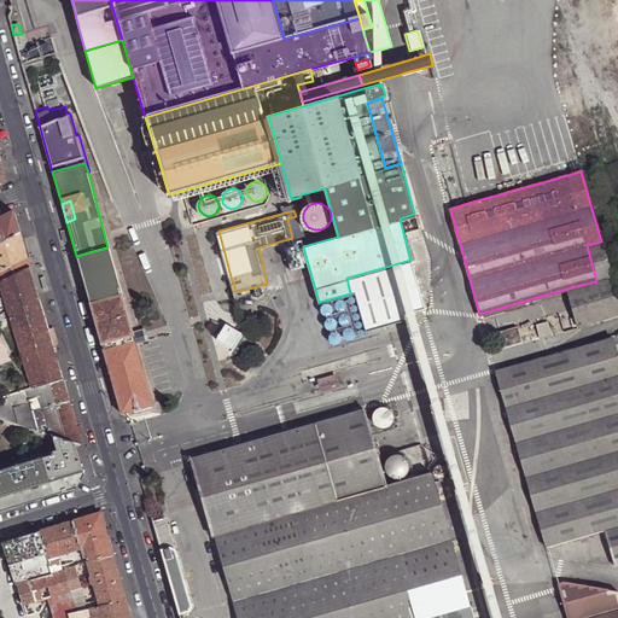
[(12,213),(0,219),(0,243),(21,233),(19,227),(15,214),(13,213),(12,213)]
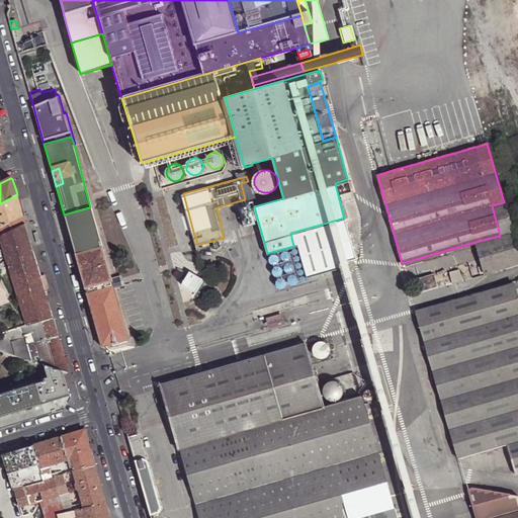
[(21,207),(17,195),(0,203),(0,228),(23,217),(21,207)]
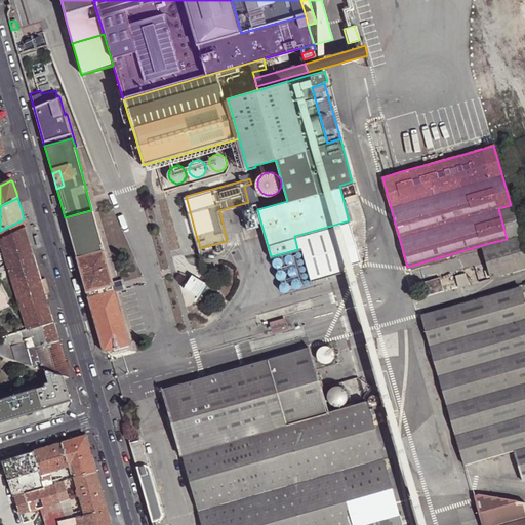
[(507,239),(482,245),(490,277),(524,267),(524,257),(511,205),(498,208),(507,239)]
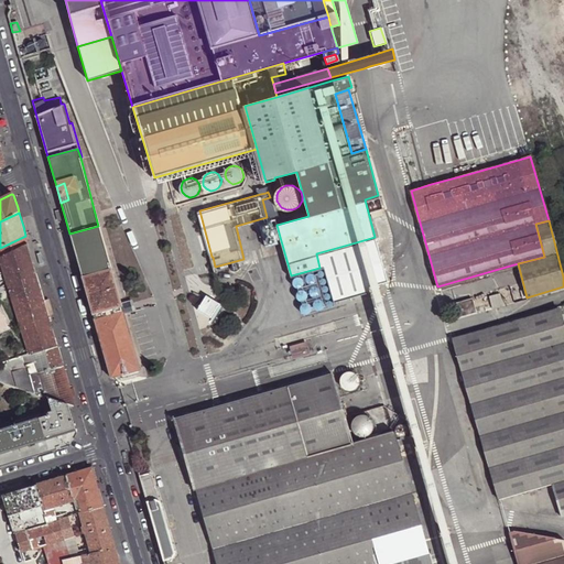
[(280,237),(277,225),(273,226),(272,221),(261,224),(267,245),(278,242),(278,238),(280,237)]
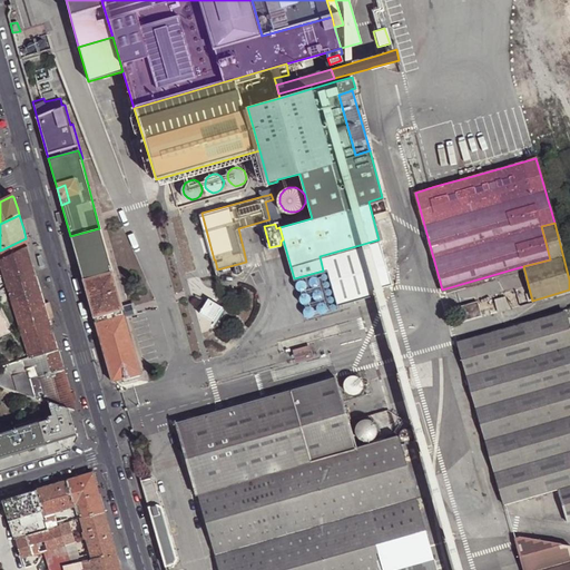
[(82,279),(111,271),(99,228),(70,236),(77,258),(82,279)]
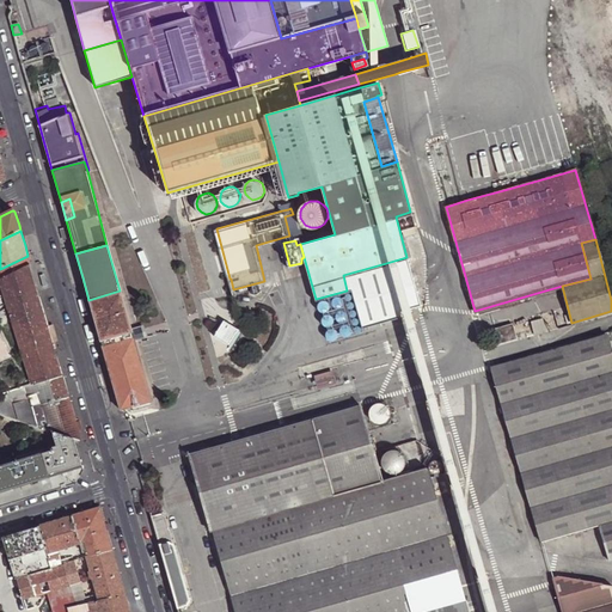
[(30,262),(28,256),(0,269),(0,277),(1,280),(2,280),(30,265),(30,267),(31,265),(30,262)]
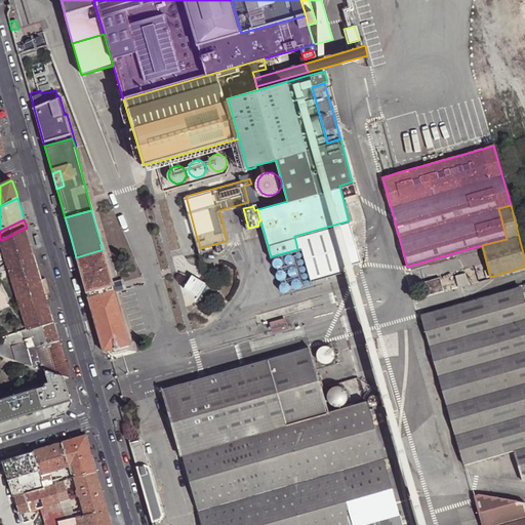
[(344,271),(331,226),(294,236),(297,249),(301,248),(311,280),(344,271)]
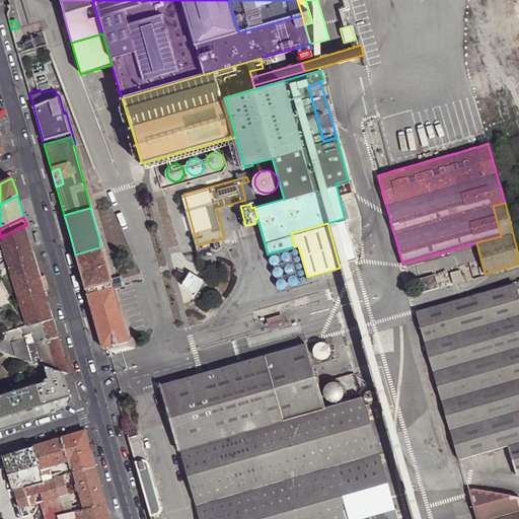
[(30,242),(25,226),(25,225),(2,237),(27,325),(53,318),(50,309),(46,296),(41,278),(32,249),(30,242)]
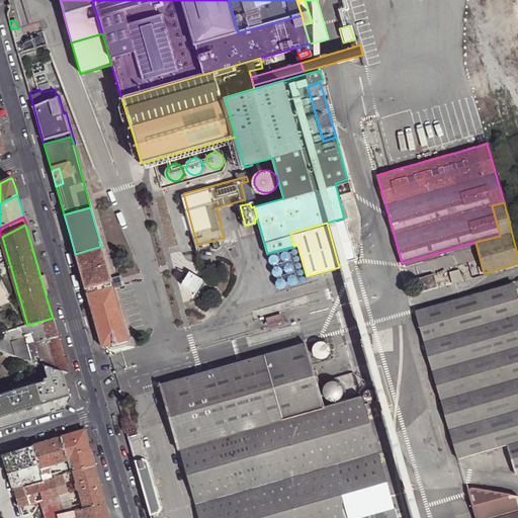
[(85,288),(111,280),(101,246),(75,254),(85,288)]
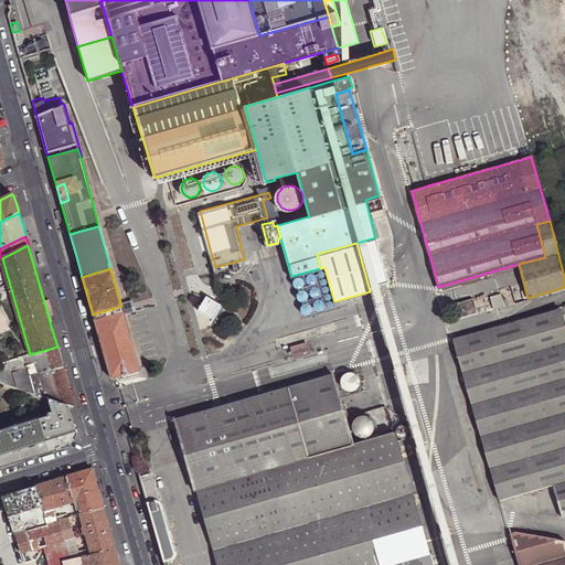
[(313,273),(310,273),(308,274),(306,277),(307,280),(307,281),(309,283),(313,283),(316,281),(317,278),(316,275),(313,273)]
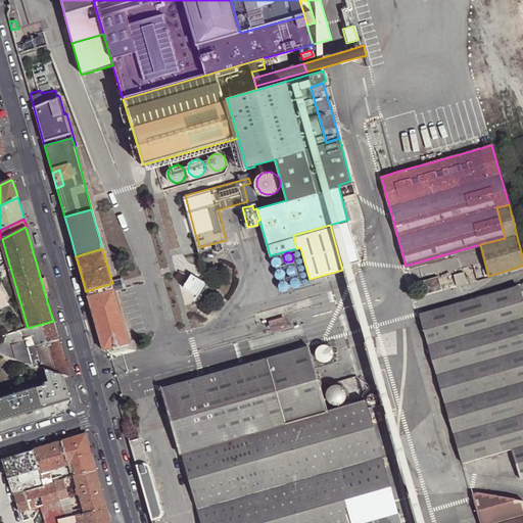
[(278,255),(275,256),(274,256),(272,259),(273,263),(274,265),(277,266),(280,266),(282,263),(282,259),(281,256),(278,255)]
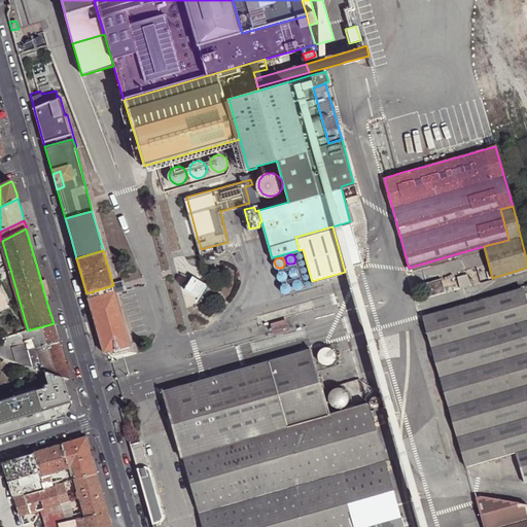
[(295,267),(292,266),(290,268),(288,270),(289,273),(289,274),(292,276),(295,276),(297,274),(299,271),(297,268),(295,267)]
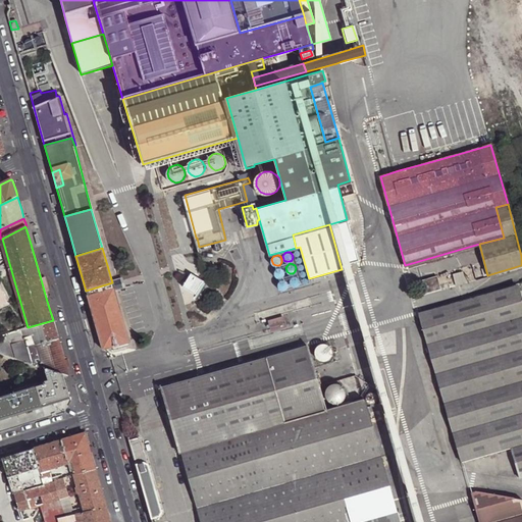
[(281,268),(278,267),(276,268),(274,270),(274,274),(277,276),(279,276),(282,275),(284,273),(283,270),(281,268)]
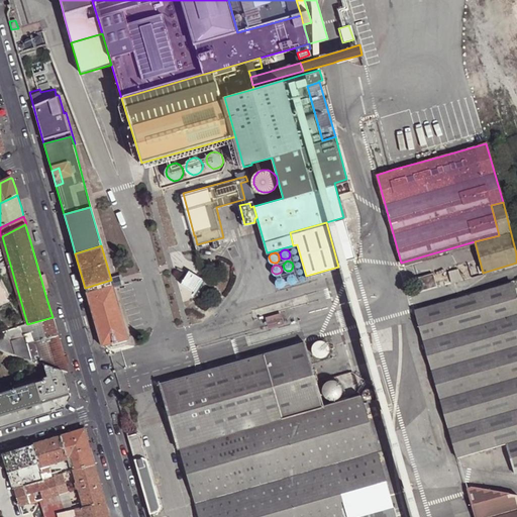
[(293,273),(290,274),(289,274),(287,278),(288,280),(288,281),(291,283),(294,283),(296,281),(297,277),(296,275),(293,273)]
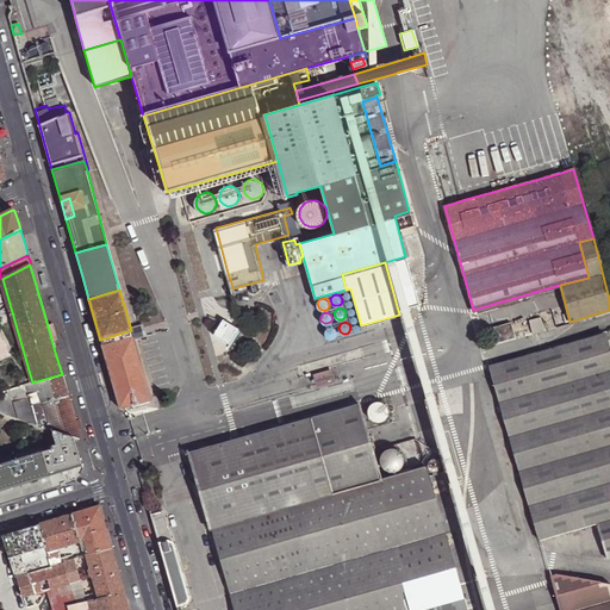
[(487,347),(512,340),(508,324),(484,331),(487,347)]
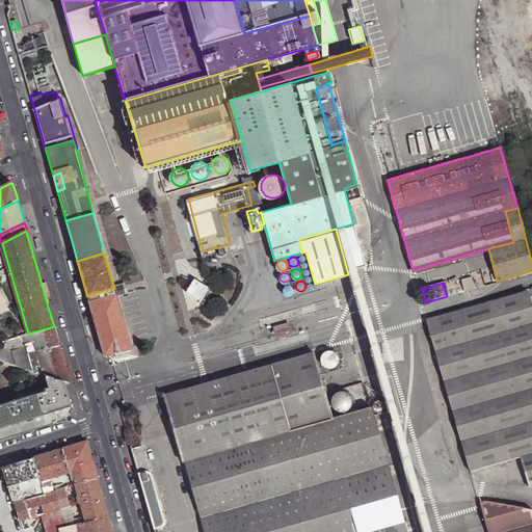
[(290,285),(287,285),(286,286),(284,288),(284,291),(284,292),(286,294),(289,294),(292,293),(293,290),(292,287),(290,285)]
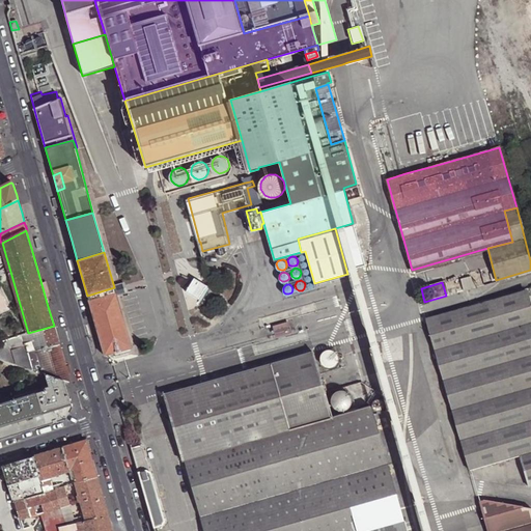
[(87,296),(104,355),(131,347),(114,287),(87,296)]
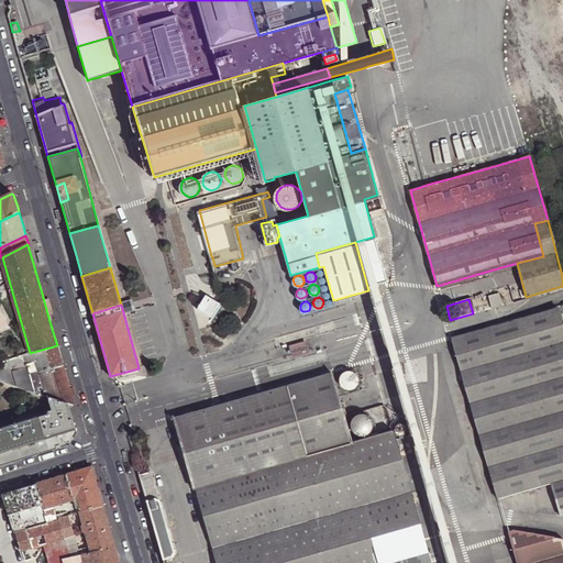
[(562,515),(562,514),(562,327),(558,309),(452,338),(497,496),(552,482),(562,515)]
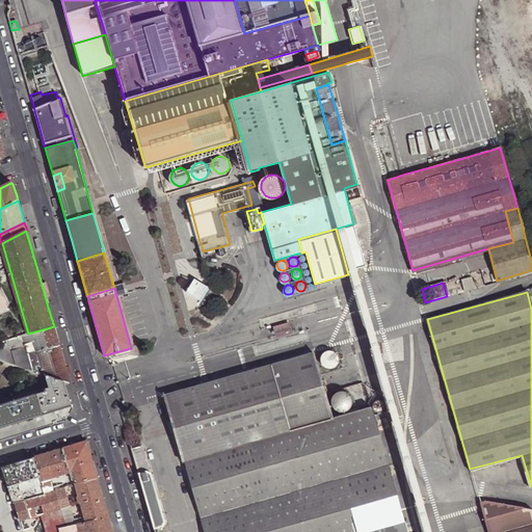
[(292,333),(289,323),(273,327),(275,338),(292,333)]
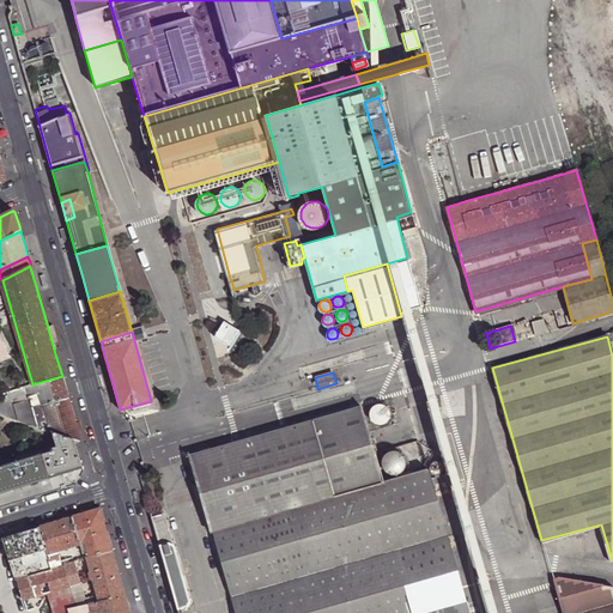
[(66,390),(62,376),(32,384),(25,387),(29,398),(38,395),(42,404),(67,398),(66,390)]
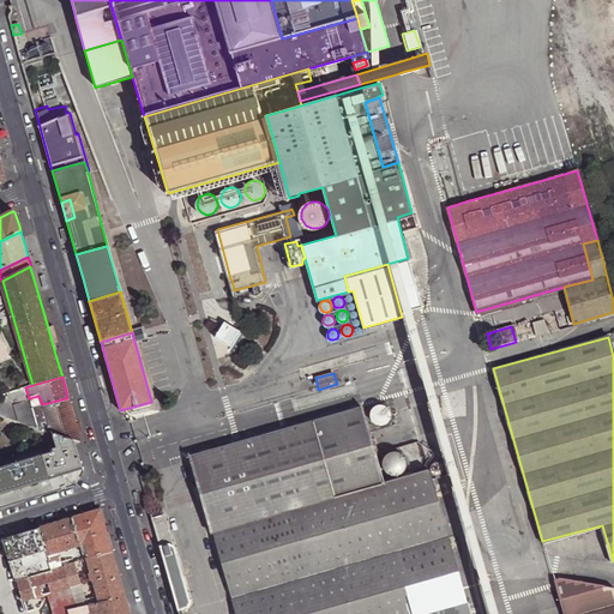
[(74,422),(67,398),(42,404),(50,432),(74,440),(79,441),(80,443),(74,422)]
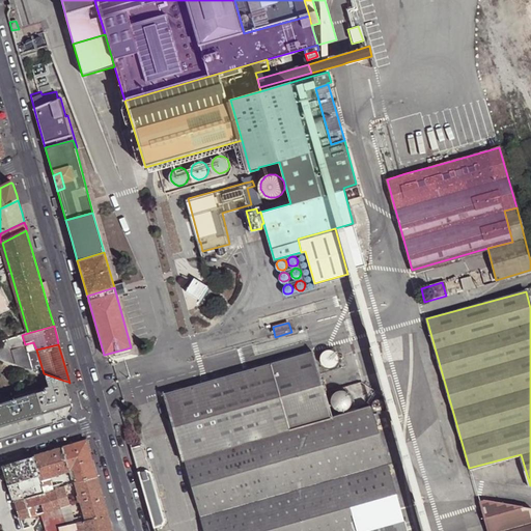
[(44,373),(36,350),(27,352),(33,370),(40,373),(44,374),(44,373)]
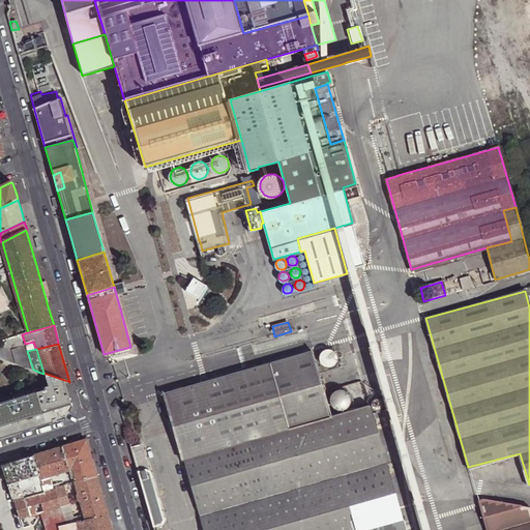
[(181,459),(183,459),(330,416),(323,389),(319,378),(312,351),(163,393),(181,459)]
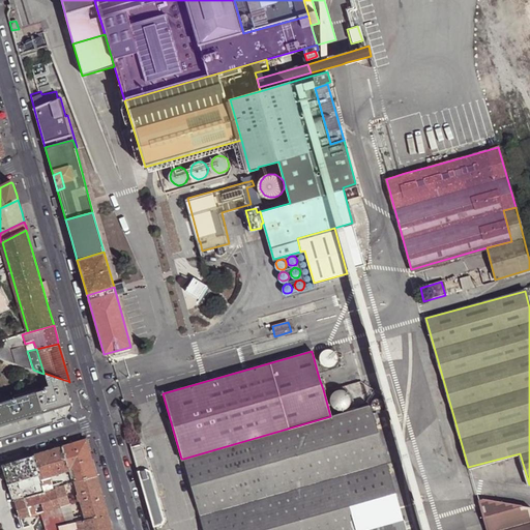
[(43,374),(40,373),(45,387),(46,389),(42,390),(36,392),(42,412),(71,404),(68,396),(65,383),(64,380),(43,373),(43,374)]
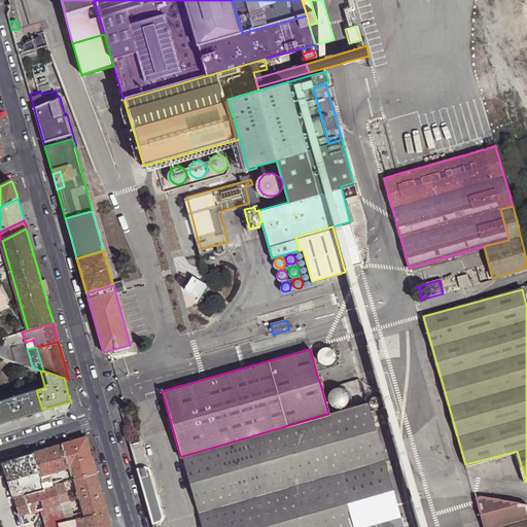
[(0,423),(42,410),(36,390),(0,401),(0,423)]
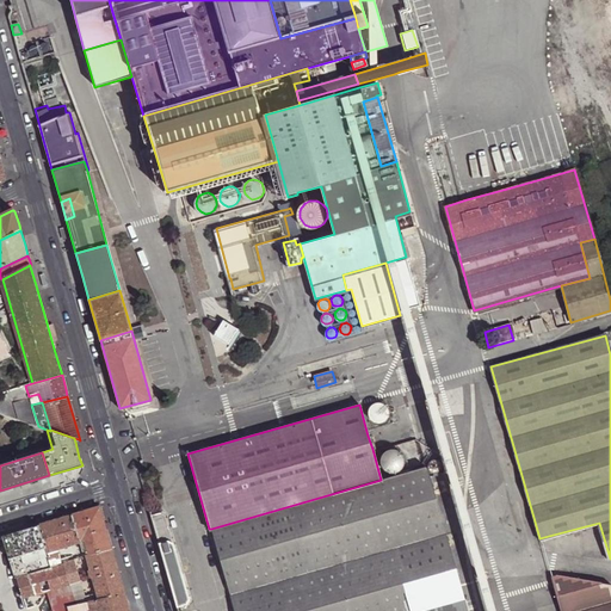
[(235,610),(425,610),(462,600),(442,530),(433,499),(425,467),(381,480),(211,529),(235,610)]
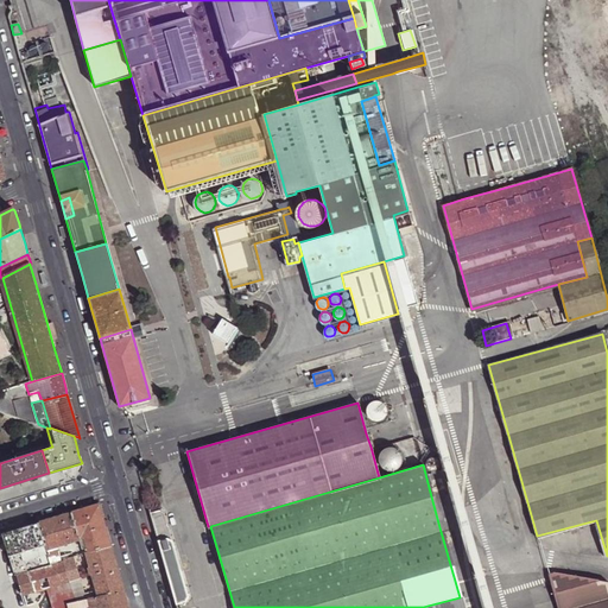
[(431,496),(439,527),(455,524),(445,492),(431,496)]
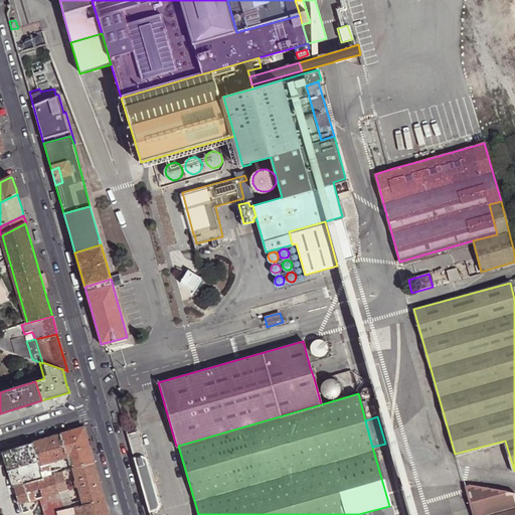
[(84,426),(61,434),(67,457),(72,455),(74,464),(75,467),(95,462),(91,447),(84,426)]
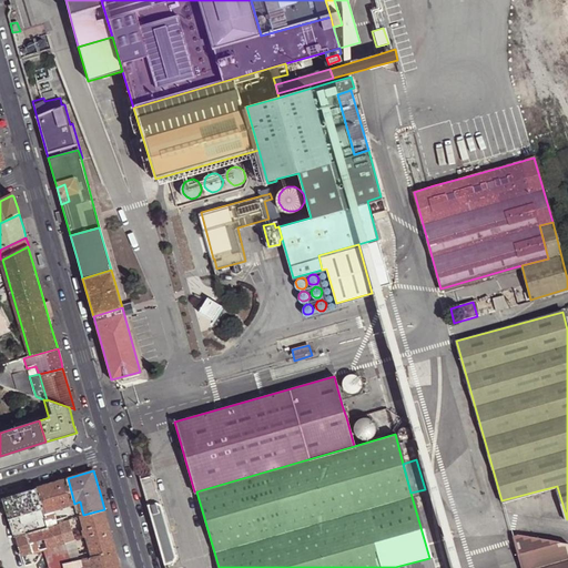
[(149,506),(160,503),(154,480),(149,477),(140,479),(149,506)]
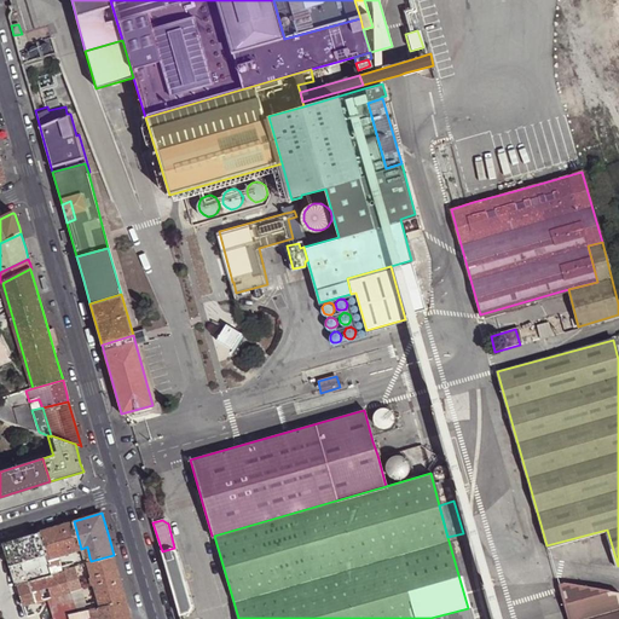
[(74,521),(41,532),(47,555),(52,573),(62,570),(58,556),(81,549),(74,521)]
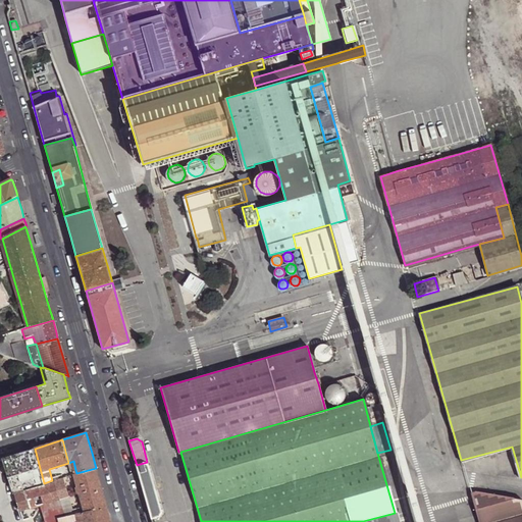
[(35,449),(5,458),(10,477),(40,468),(35,449)]
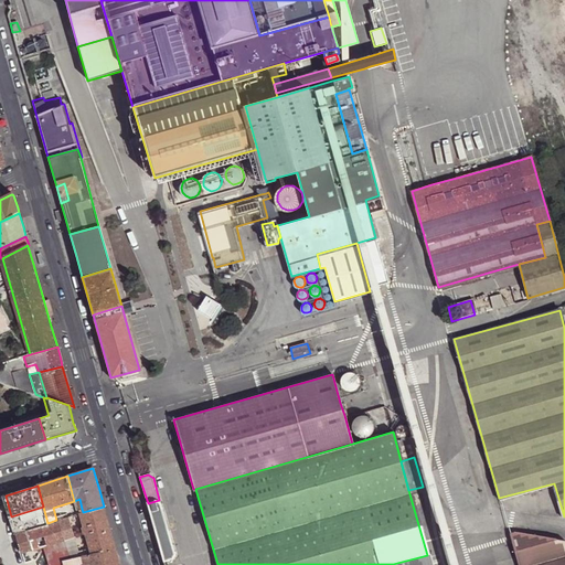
[(148,503),(164,562),(172,560),(176,555),(159,500),(148,503)]
